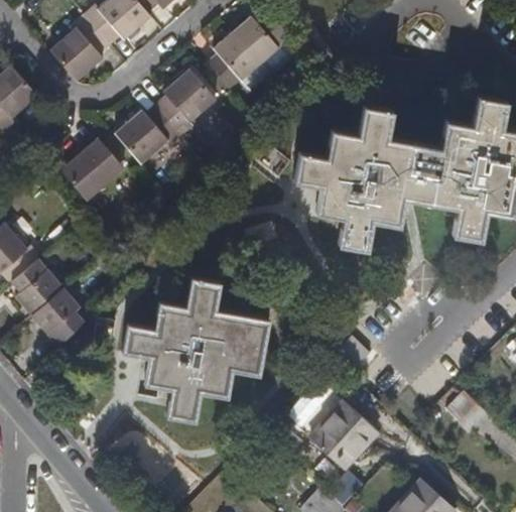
[(94,4),(83,14),(108,43),(121,32),(125,37),(151,15),(147,10),(137,0),(106,0),(98,8),(94,4)]
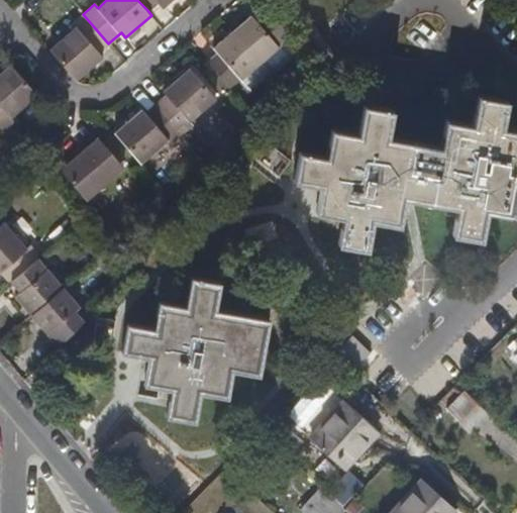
[(137,0),(147,10),(158,1),(163,6),(170,0),(137,0)]
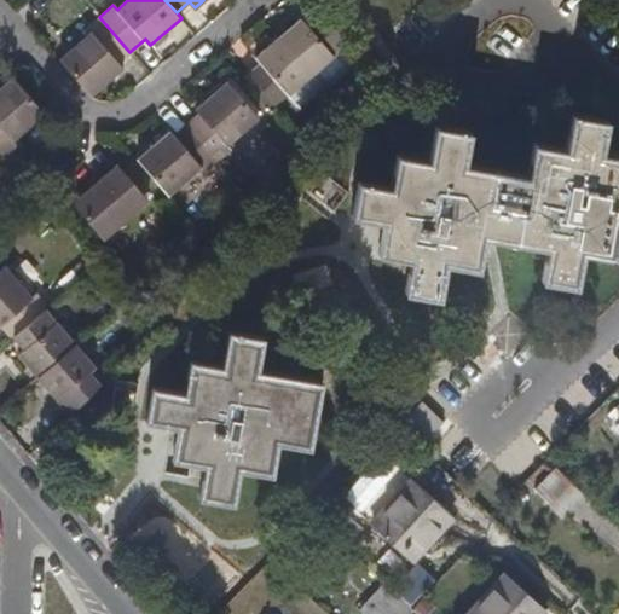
[(301,15),(277,34),(312,73),(353,38),(320,9),(307,21),(301,15)]
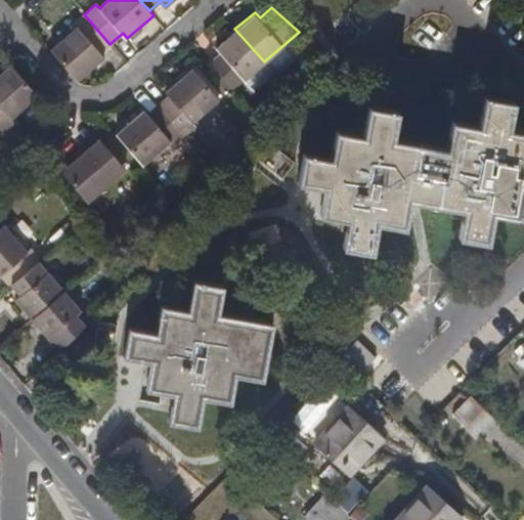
[(77,28),(50,50),(76,81),(104,56),(100,52),(110,44),(84,14),(74,23),(77,28)]
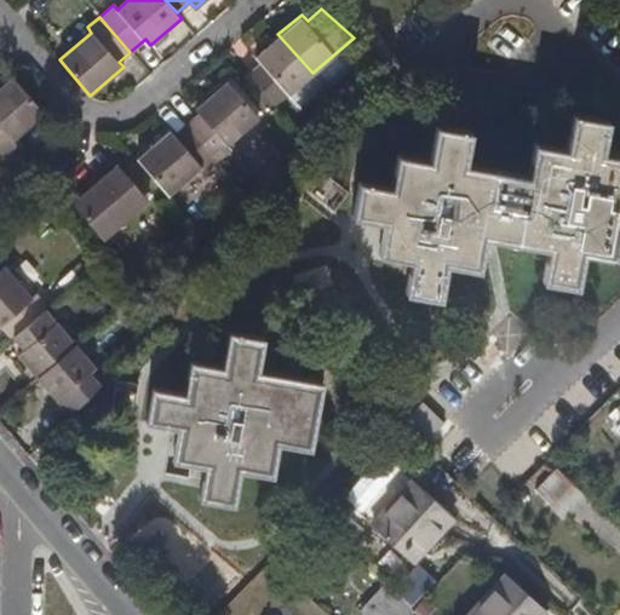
[(262,61),(248,74),(277,104),(313,73),(277,34),(254,53),(262,61)]
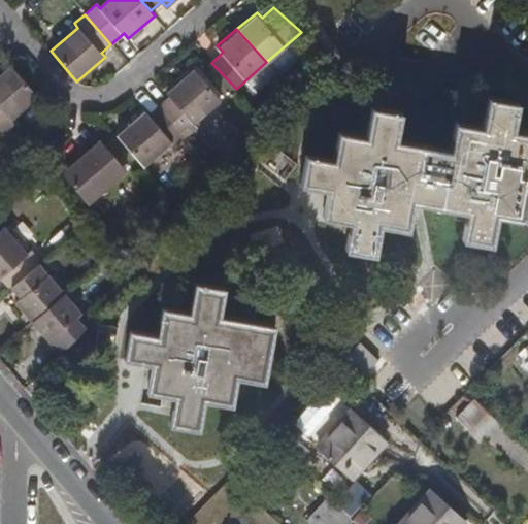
[(0,132),(2,135),(14,125),(9,119),(35,97),(8,65),(0,71),(0,132)]
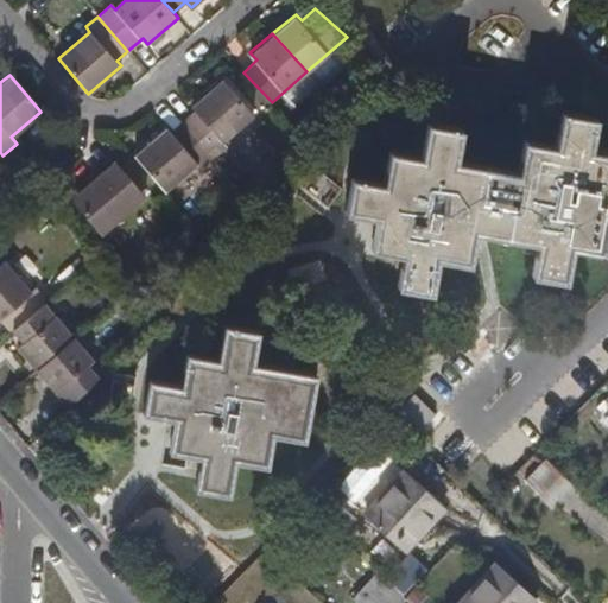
[(197,110),(183,122),(214,158),(227,147),(222,140),(253,113),(222,78),(191,106),(197,110)]
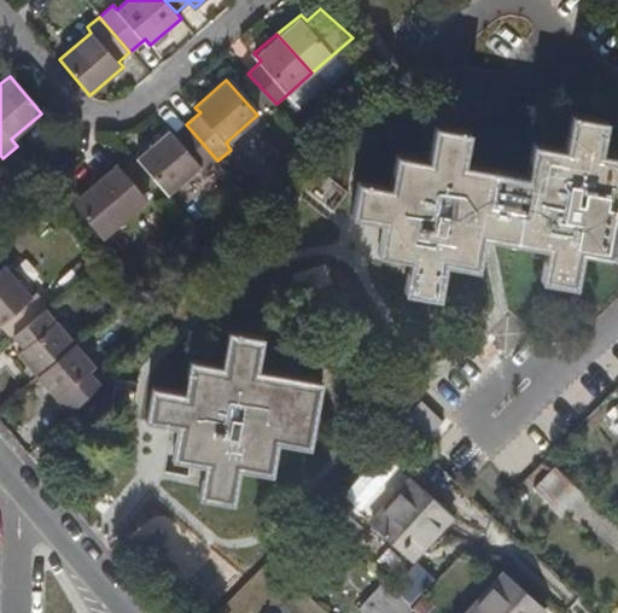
[(367,257),(379,260),(384,227),(389,227),(384,260),(417,266),(412,298),(444,303),(449,269),(485,276),(490,245),(552,255),(546,285),(579,290),(584,258),(617,263),(617,255),(617,162),(604,161),(610,127),(575,122),(569,156),(536,152),(531,182),(467,173),(471,140),(438,136),(432,168),(400,163),(394,196),(362,191),(353,255),(367,257)]
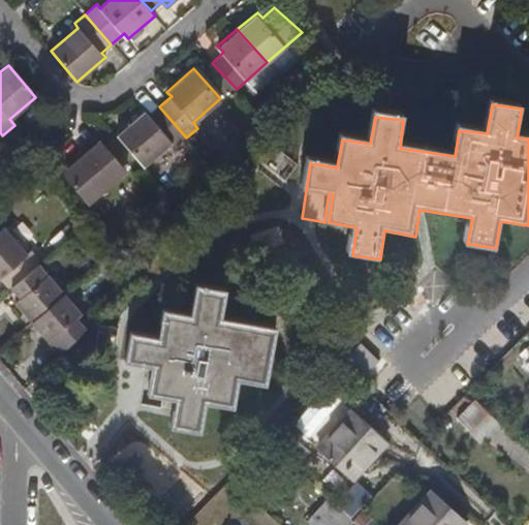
[(145,111),(116,136),(143,168),(170,143),(176,148),(186,137),(159,106),(148,116),(145,111)]
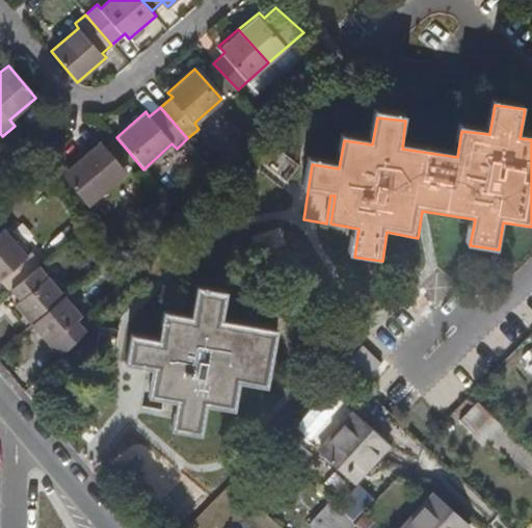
[(81,150),(56,172),(86,208),(128,172),(101,140),(85,154),(81,150)]
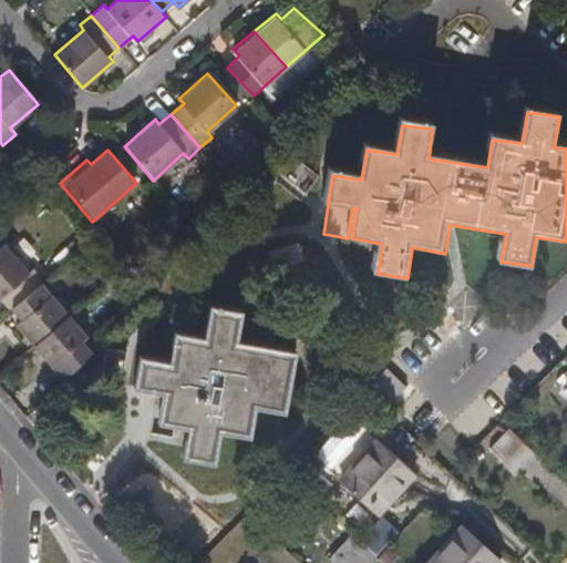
[(0,299),(9,309),(39,284),(42,280),(33,268),(28,273),(2,243),(0,244),(0,299)]
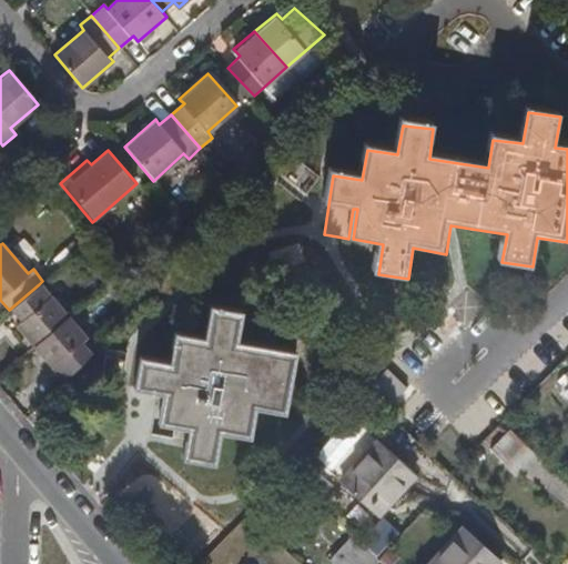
[(39,284),(9,310),(19,321),(13,326),(31,348),(67,318),(39,284)]
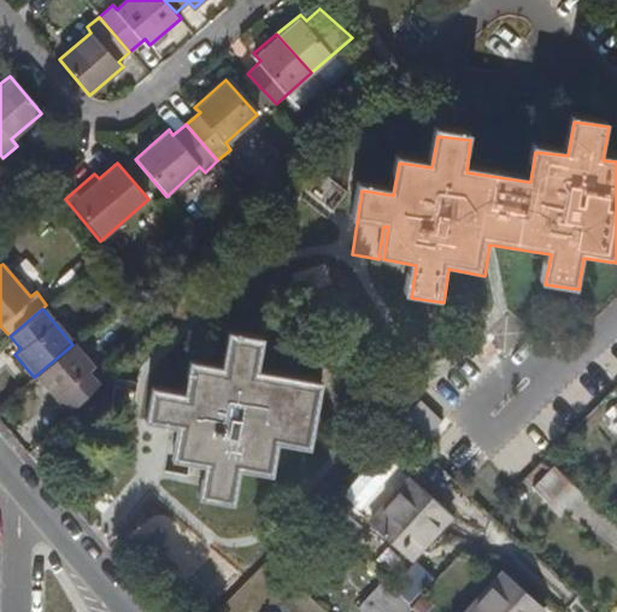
[(194,365),(189,394),(157,389),(152,425),(176,429),(184,430),(177,463),(209,468),(203,500),(238,505),(244,472),(276,477),(283,447),(315,452),(327,386),(260,375),(268,340),(233,334),(227,371),(194,365)]
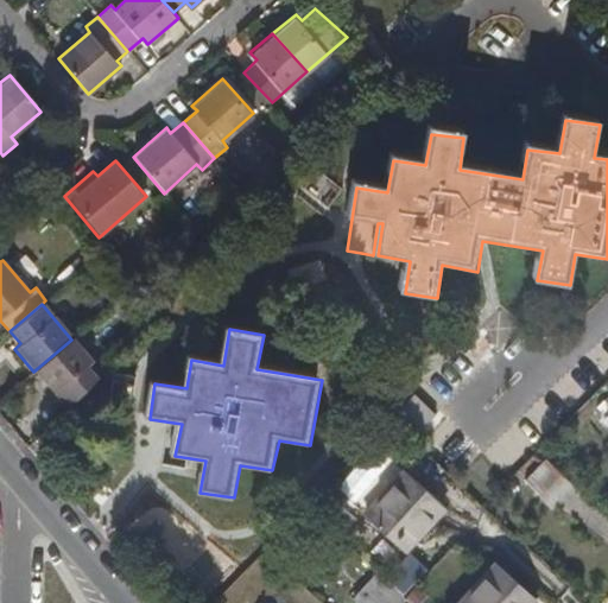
[(71,340),(33,372),(68,412),(96,382),(84,367),(90,361),(71,340)]
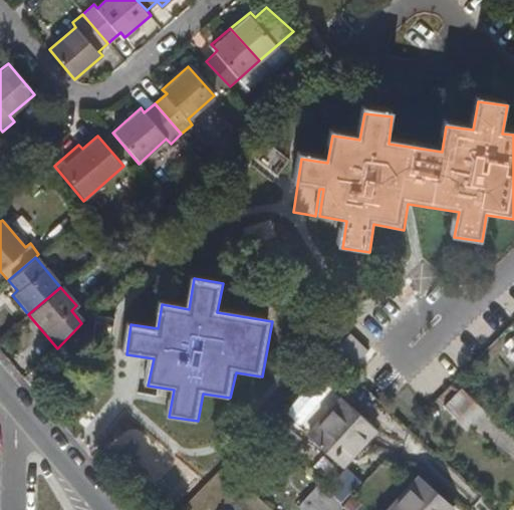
[(76,305),(71,310),(81,323),(88,315),(77,303),(76,305)]
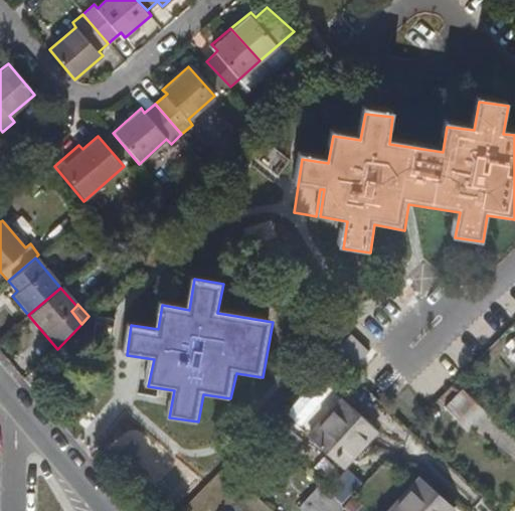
[(344,401),(321,427),(351,457),(375,432),(344,401)]
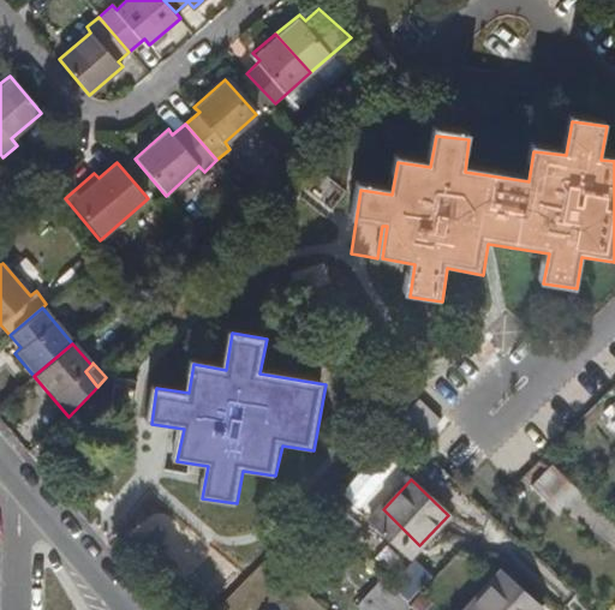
[(419,545),(383,509),(370,522),(407,558),(419,545)]
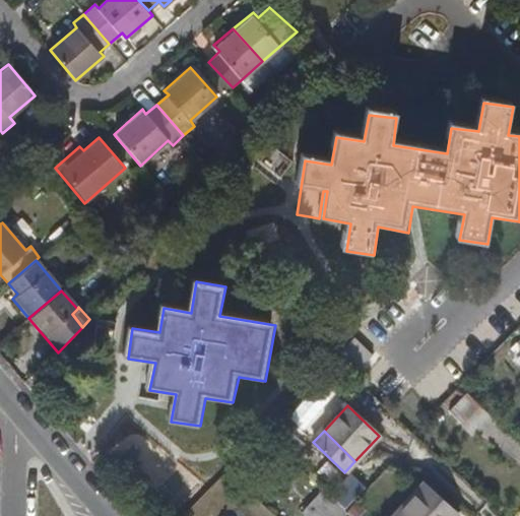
[(456,515),(426,486),(396,515),(456,515)]
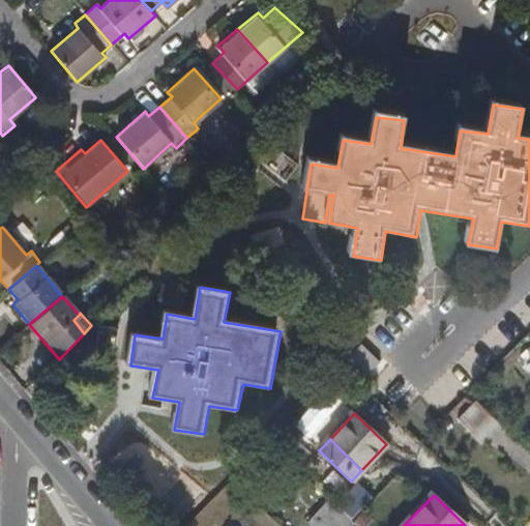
[(347,525),(351,521),(330,500),(316,515),(326,525),(347,525)]
